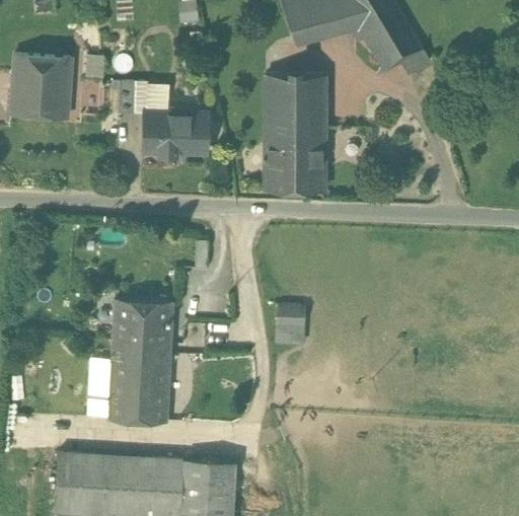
[(177,0),(179,22),(198,22),(197,0),(177,0)]
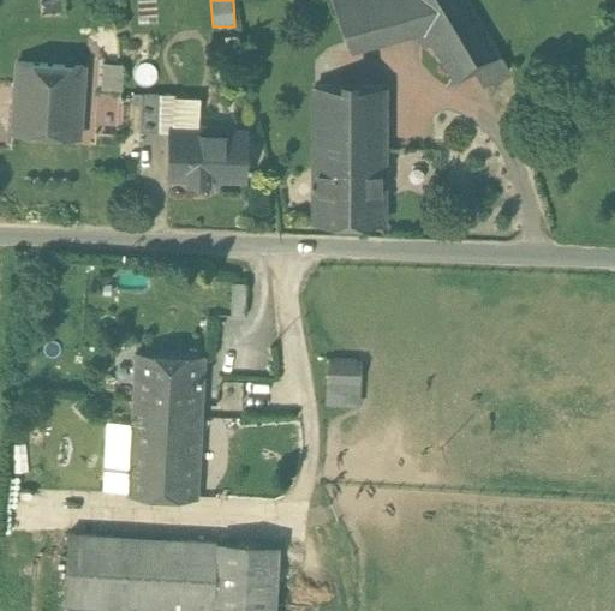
[(330,0),(351,55),(366,51),(352,0),(330,0)]
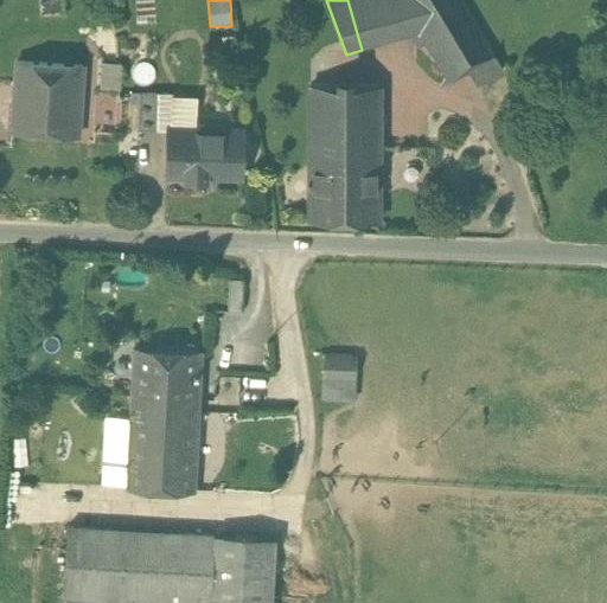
[(459,0),(347,0),(362,50),(410,36),(419,50),(425,45),(448,83),(467,74),(467,72),(494,57),(466,10),(459,0)]
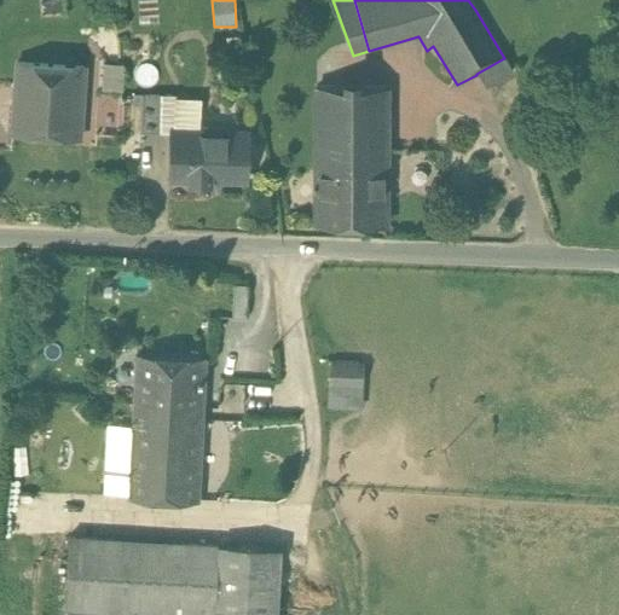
[(504,58),(476,74),(486,90),(513,74),(504,58)]
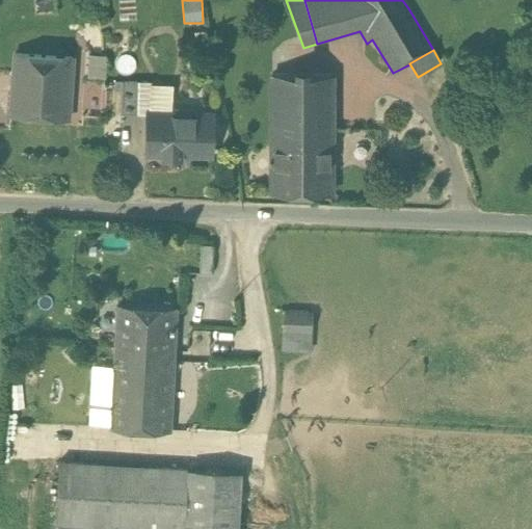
[(15,56),(10,116),(69,121),(73,60),(15,56)]
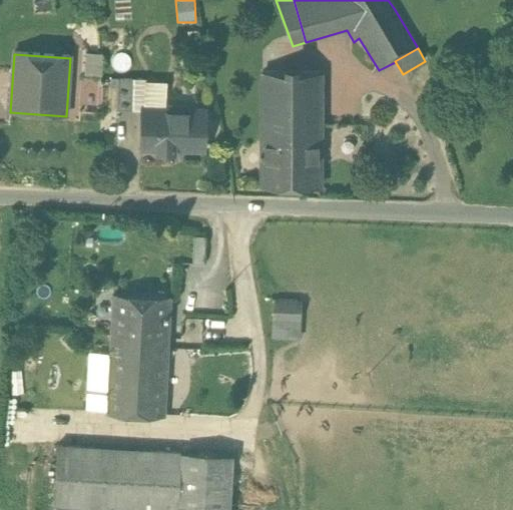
[(103,55),(86,54),(85,76),(101,77),(103,55)]
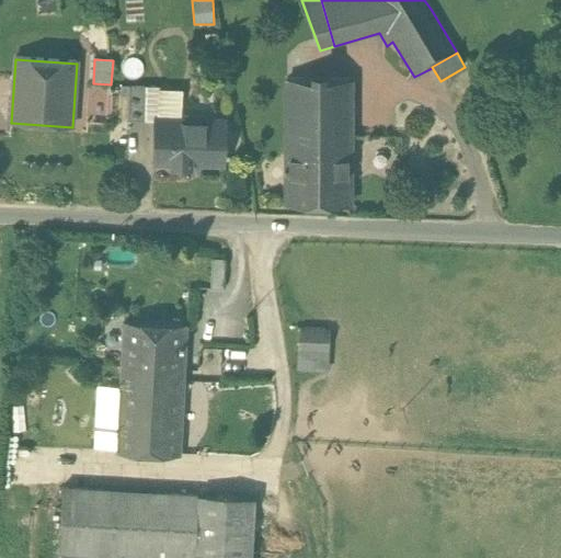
[(351,82),(287,82),(286,151),(350,152),(351,82)]
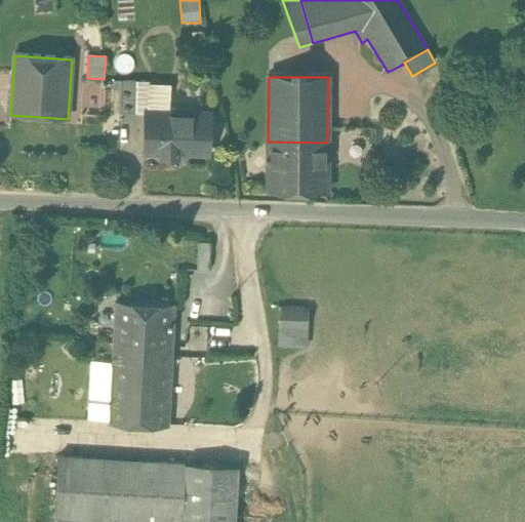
[(137,82),(120,82),(120,91),(119,115),(136,115),(136,107),(137,82)]
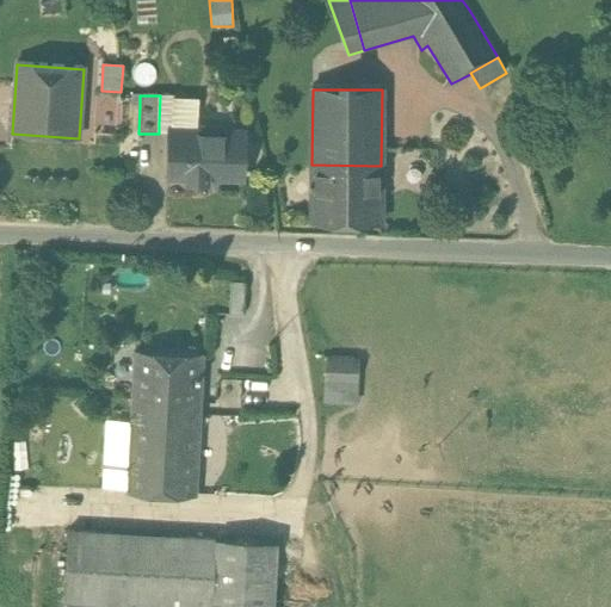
[(174,95),(160,95),(159,124),(173,124),(173,99),(174,95)]
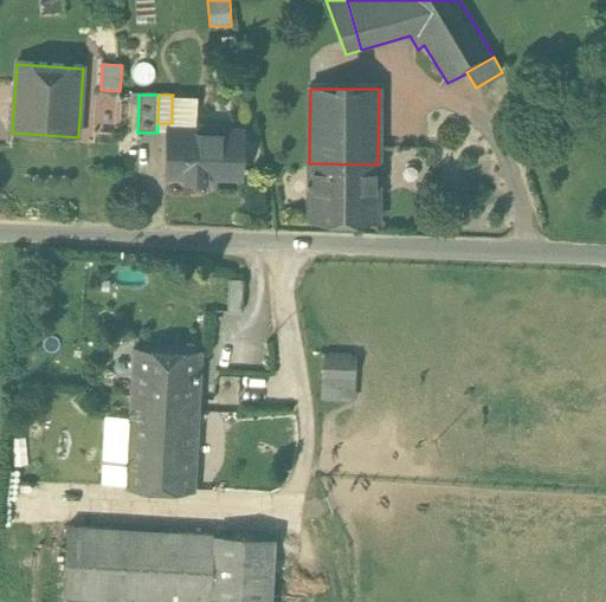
[(158,123),(158,133),(169,133),(195,133),(195,128),(197,98),(172,98),(172,123),(158,123)]
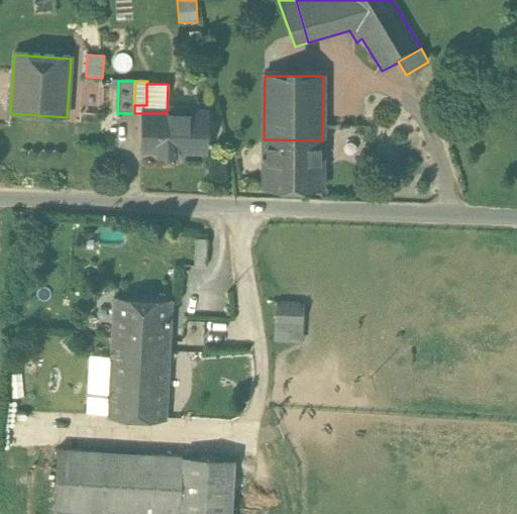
[(190,110),(167,109),(167,113),(144,113),(143,149),(159,149),(159,153),(175,155),(175,149),(205,150),(206,114),(190,114),(190,110)]
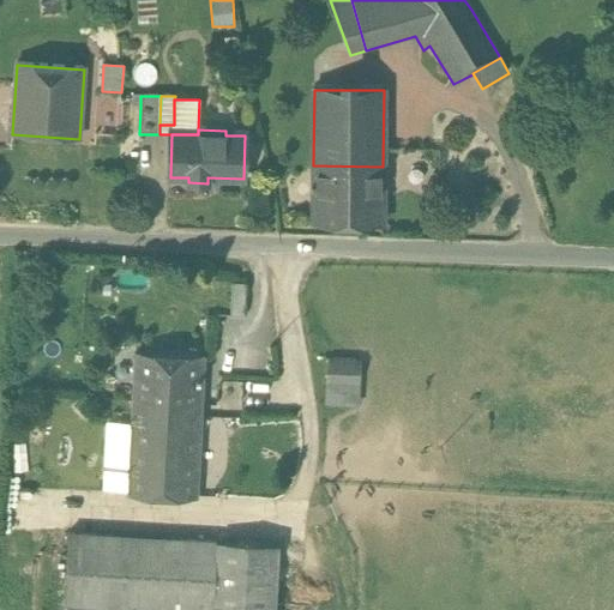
[(383,167),(313,165),(313,185),(311,185),(311,188),(313,188),(313,225),(383,225),(383,167)]
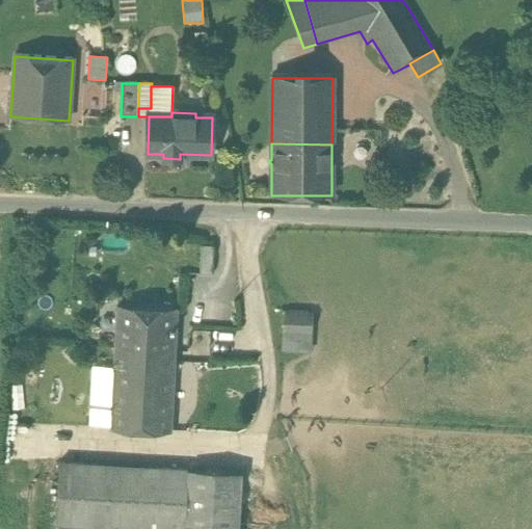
[(213,246),(203,245),(200,272),(210,273),(213,246)]
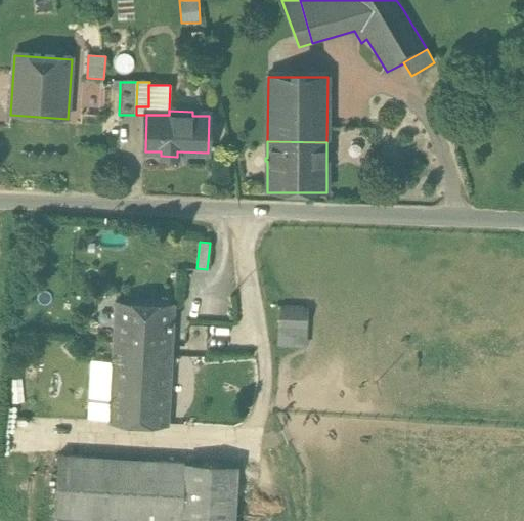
[(174,306),(116,303),(114,343),(172,346),(174,306)]
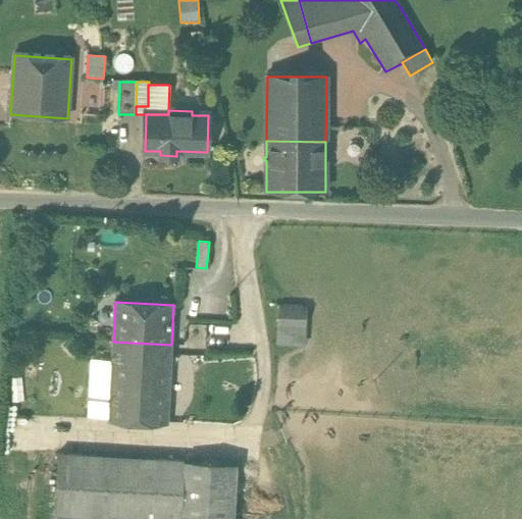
[(307,308),(278,307),(276,344),(305,345),(307,308)]
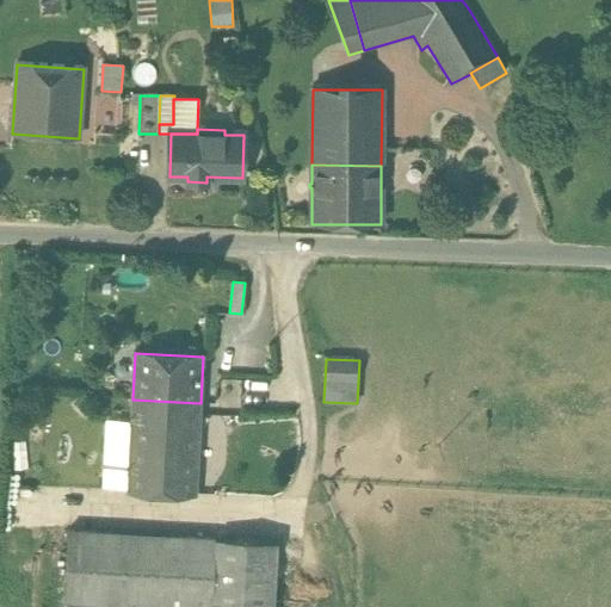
[(201,403),(133,400),(127,494),(196,496),(201,403)]
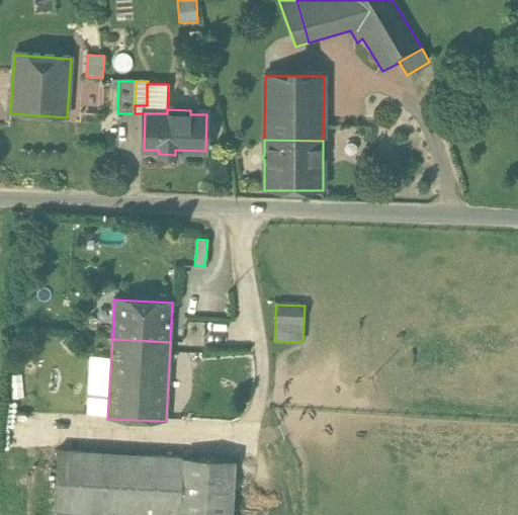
[(178,514),(182,457),(58,451),(55,512),(103,514),(178,514)]
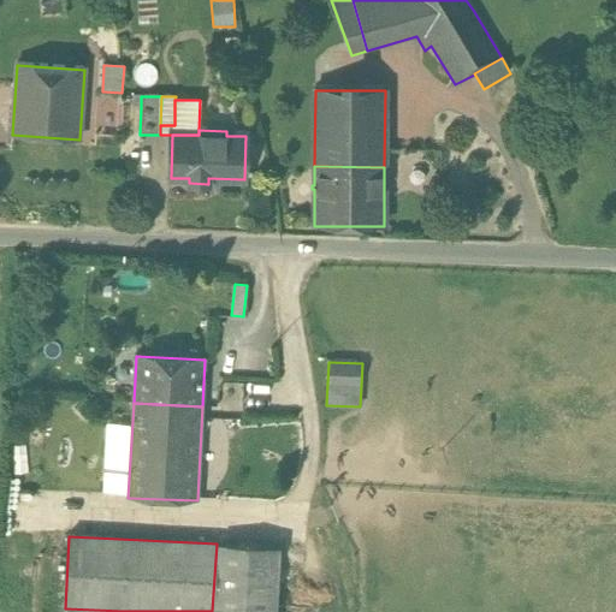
[(276,611),(279,547),(217,544),(212,611),(276,611)]
